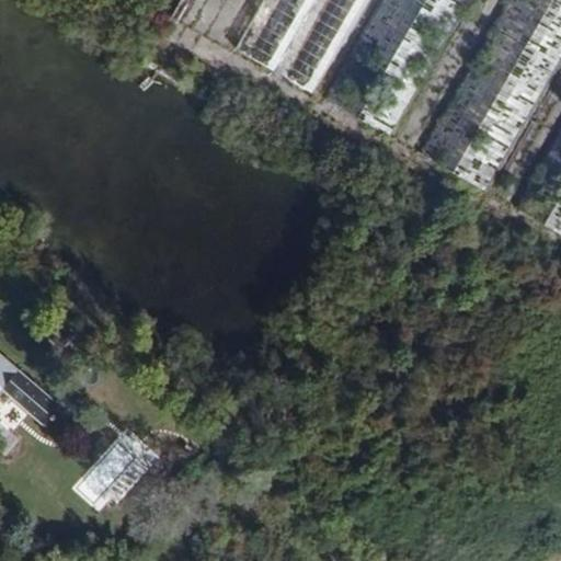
[(470,0),(379,0),(322,100),(391,139),(470,0)]
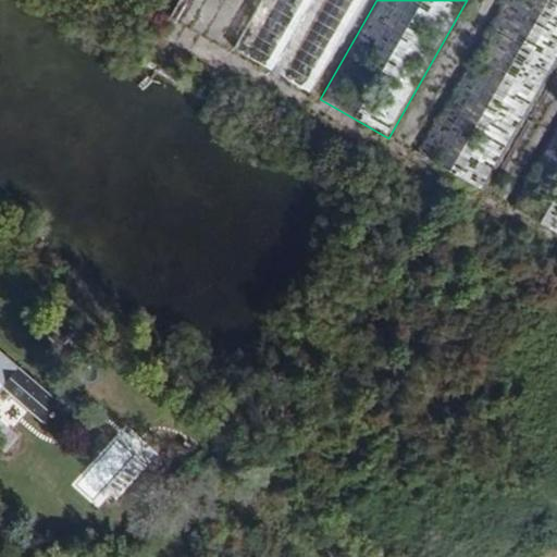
[(556,0),(505,0),(418,153),(481,189),(556,54),(556,0)]
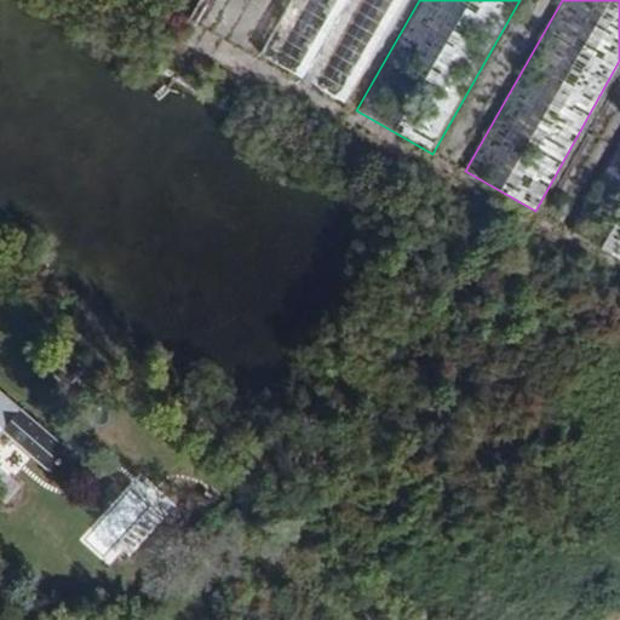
[(619,142),(569,231),(619,259),(619,142)]
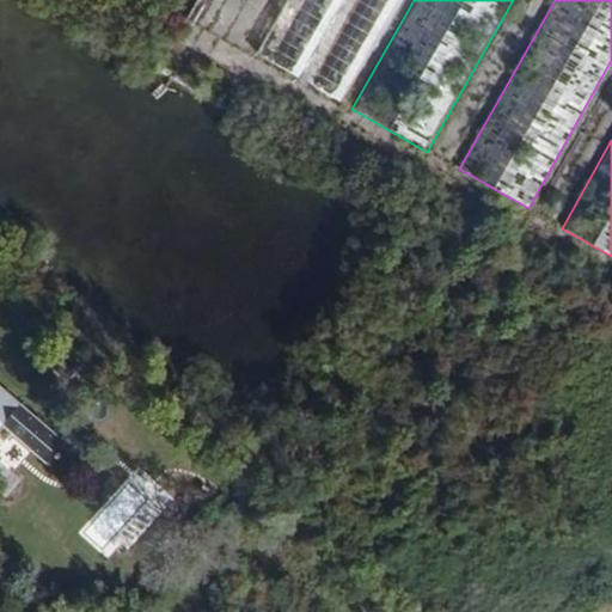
[(0,423),(1,426),(46,464),(63,444),(0,387),(0,423)]
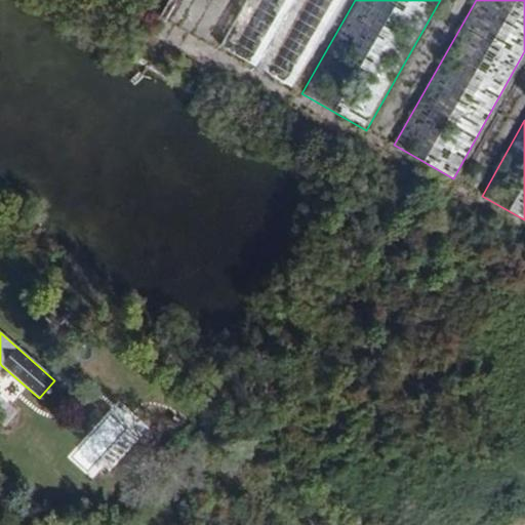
[(68,456),(96,483),(147,430),(118,402),(68,456)]
